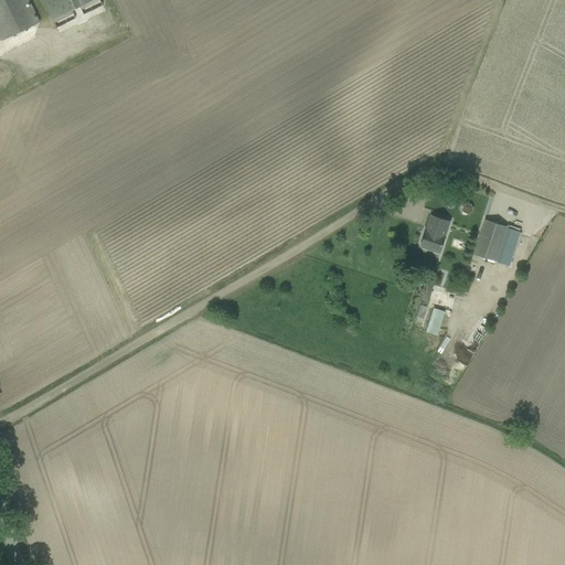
[(0,0),(0,35),(2,41),(40,22),(29,0),(0,0)]
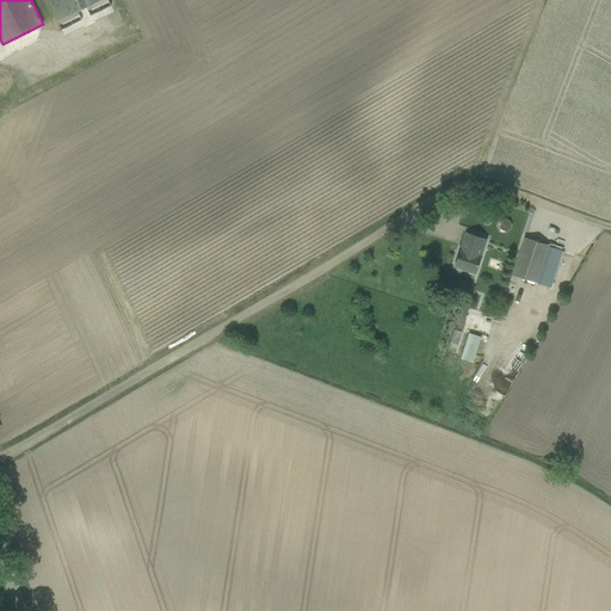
[(45,0),(56,22),(57,22),(59,25),(61,30),(81,20),(79,16),(78,11),(86,7),(88,11),(91,16),(111,6),(109,1),(107,0),(45,0)]
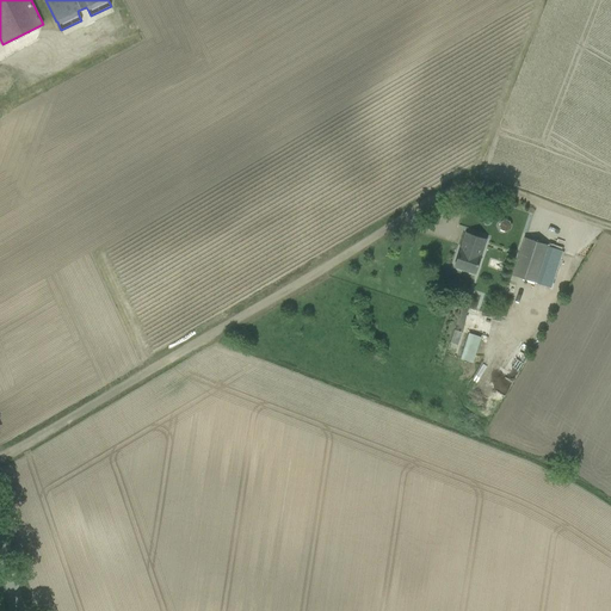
[(500,222),(499,226),(501,230),(506,232),(510,230),(512,226),(510,221),(505,220),(500,222)]
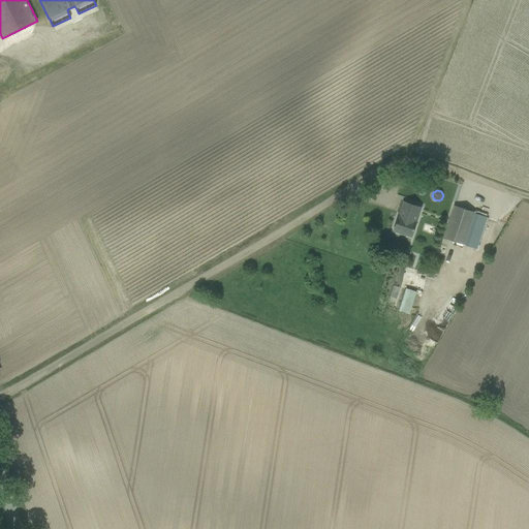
[(399,215),(394,230),(411,237),(416,221),(421,208),(415,206),(403,201),(399,215)]
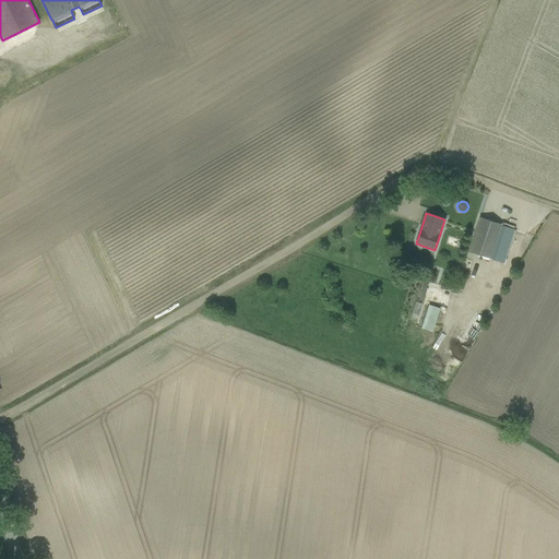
[(468,251),(490,259),(501,224),(480,217),(468,251)]
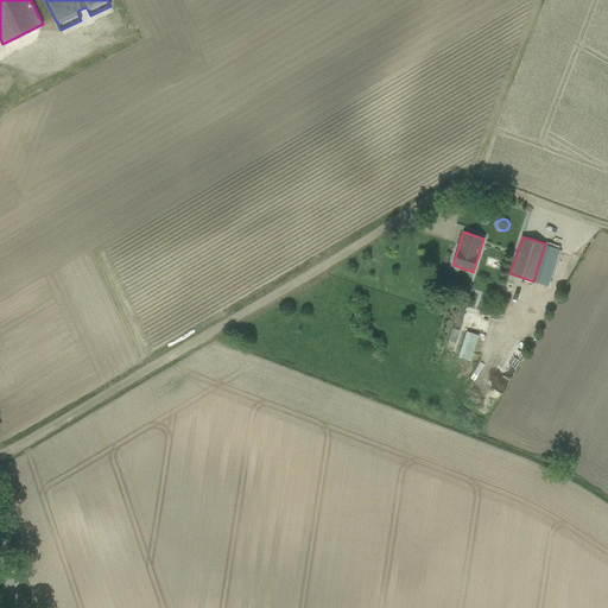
[(472,360),(480,335),(467,330),(458,356),(472,360)]
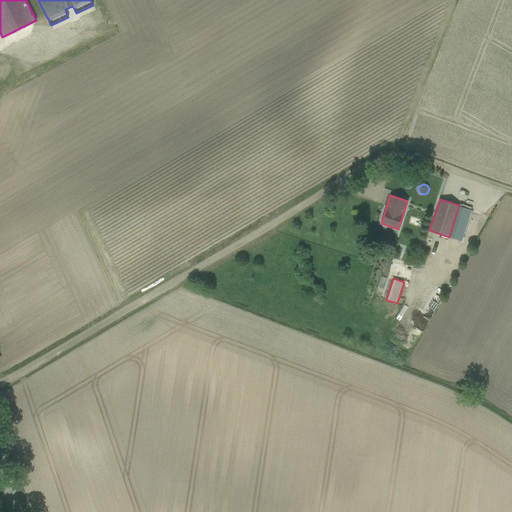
All buildings are outlined.
